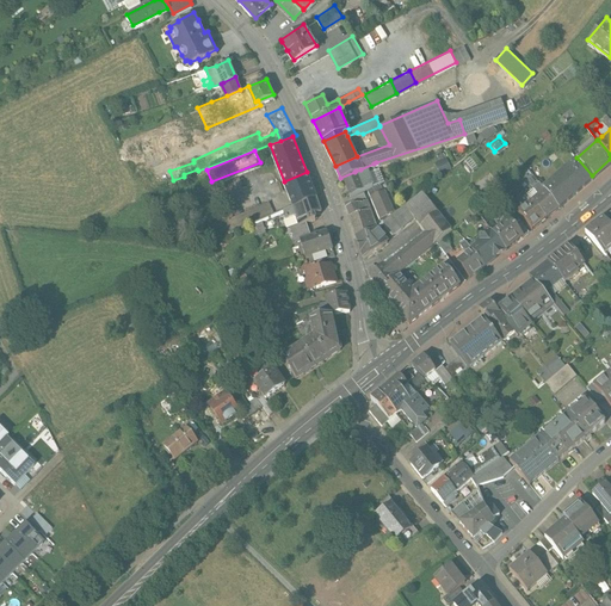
[(575,156),(543,185),(559,204),(592,175),(576,158),(575,156)]
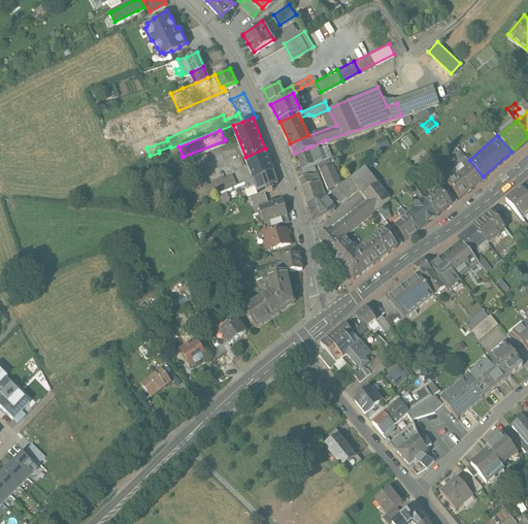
[(307,148),(306,149),(297,152),(302,166),(322,158),(318,148),(317,144),(311,146),(307,148)]
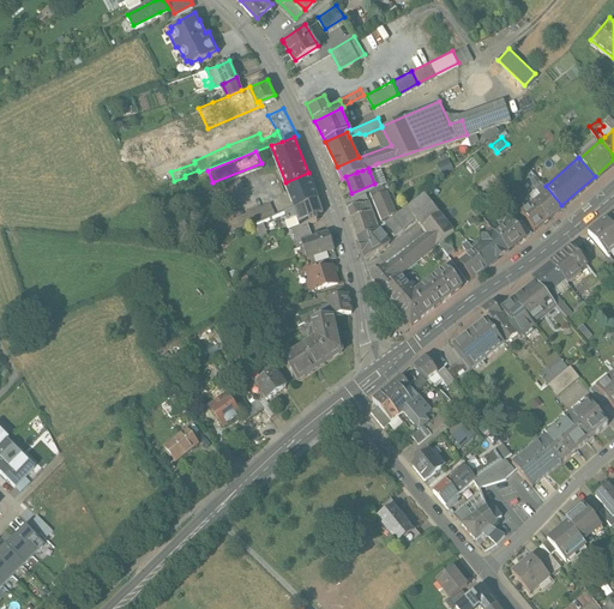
[(308,173),(286,182),(294,204),(296,204),(317,196),(308,173)]
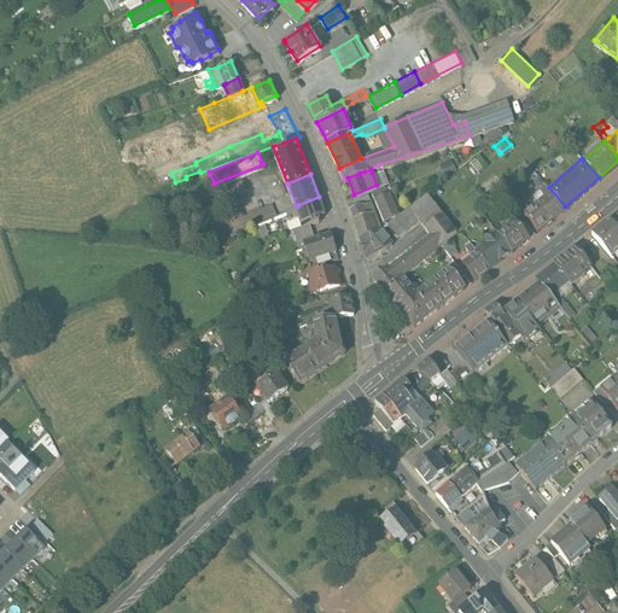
[(549,187),(544,181),(538,185),(546,193),(537,199),(552,217),(565,206),(549,187)]
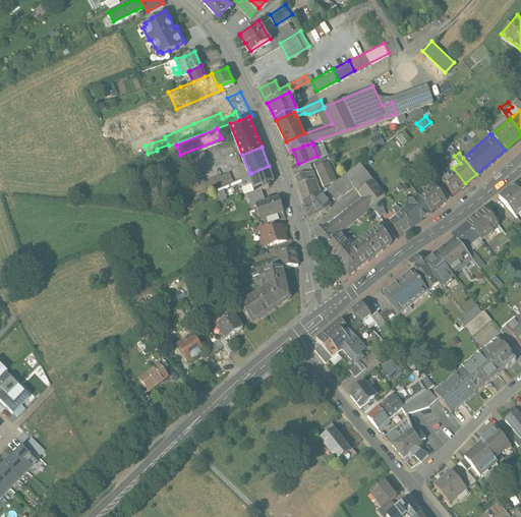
[(325,156),(313,161),(324,183),(335,178),(325,156)]
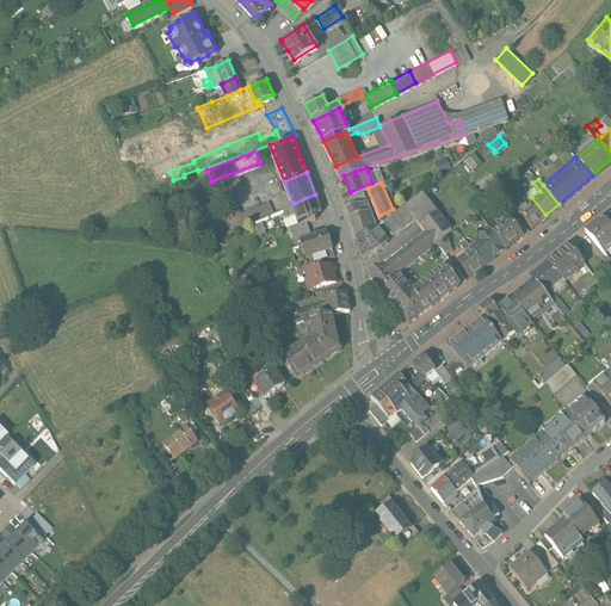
[(364,190),(344,198),(346,205),(366,198),(364,190)]
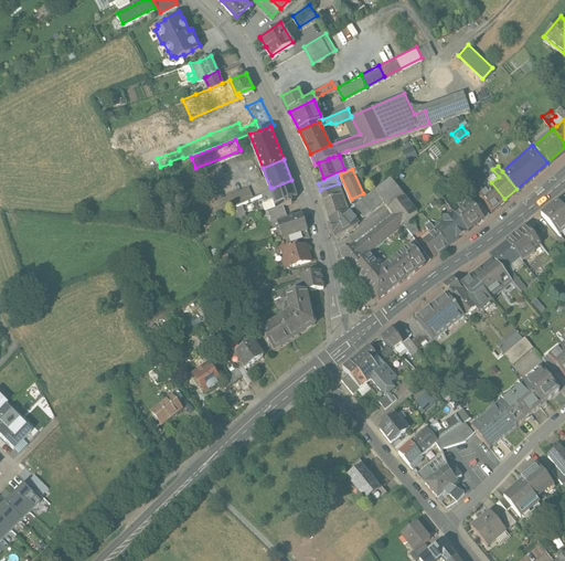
[(491,182),(483,189),(476,178),(470,182),(491,208),(504,199),(491,182)]
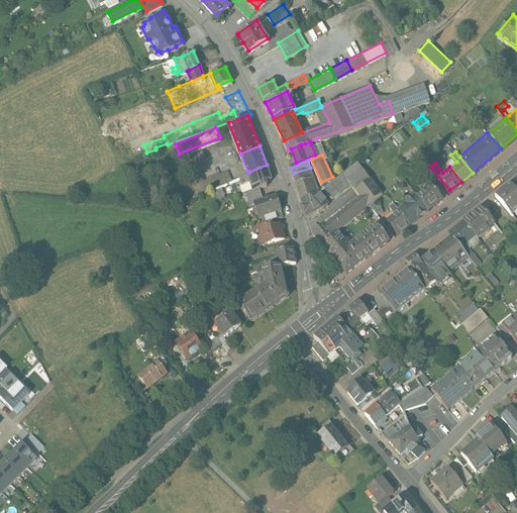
[(267,165),(249,172),(247,172),(239,176),(241,183),(249,181),(251,187),(251,188),(259,186),(267,183),(265,179),(272,177),(267,165)]
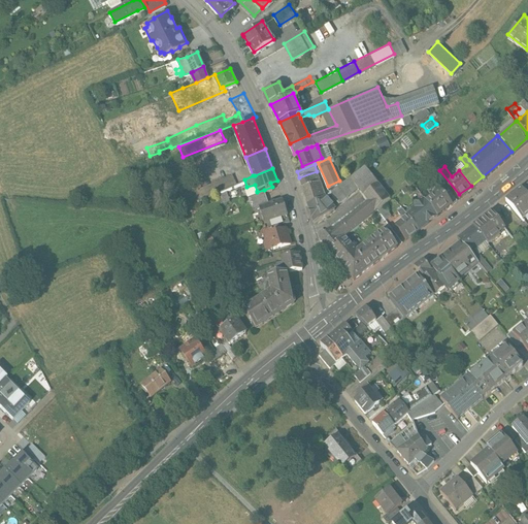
[(299,177),(307,202),(323,196),(325,195),(320,178),(317,171),(299,177)]
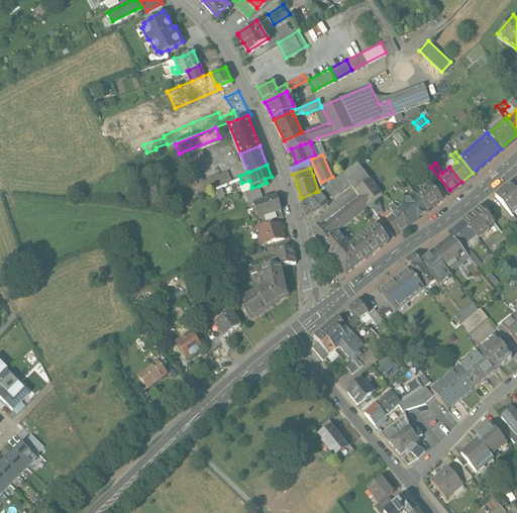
[(226,169),(190,184),(194,195),(230,179),(226,169)]
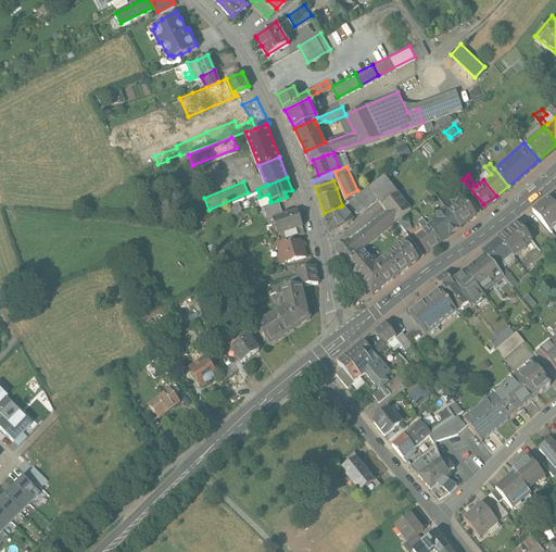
[(369,185),(358,193),(367,204),(378,197),(369,185)]
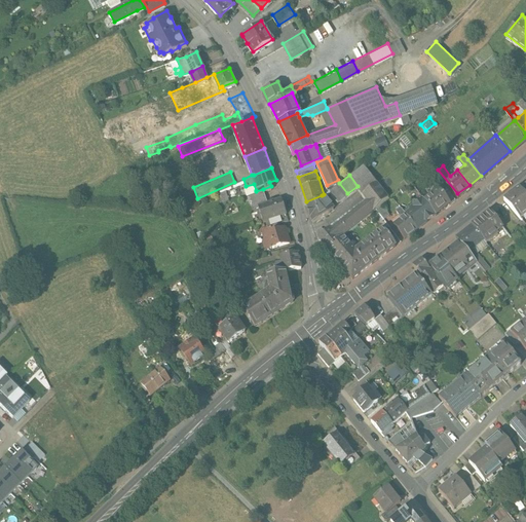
[(422,184),(415,176),(410,180),(417,188),(422,184)]
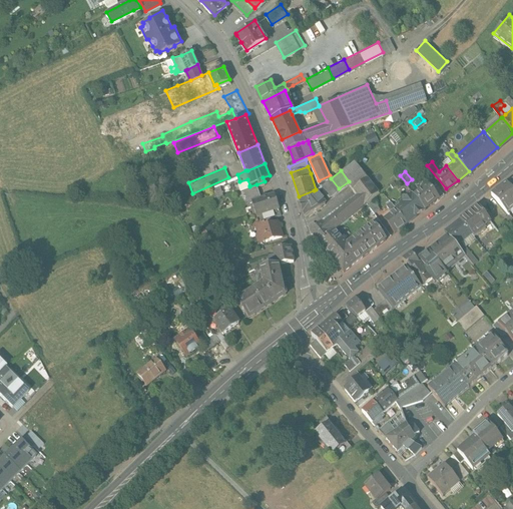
[(368,176),(353,187),(357,193),(364,202),(366,200),(371,196),(379,190),(368,176)]
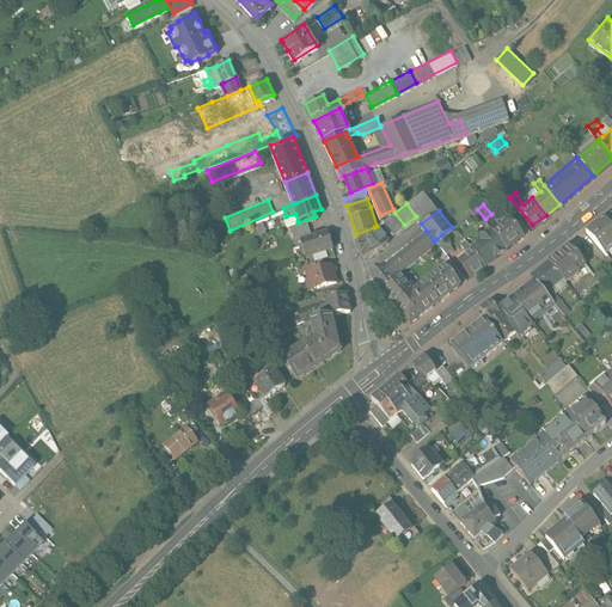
[(395,213),(383,221),(392,233),(404,225),(395,213)]
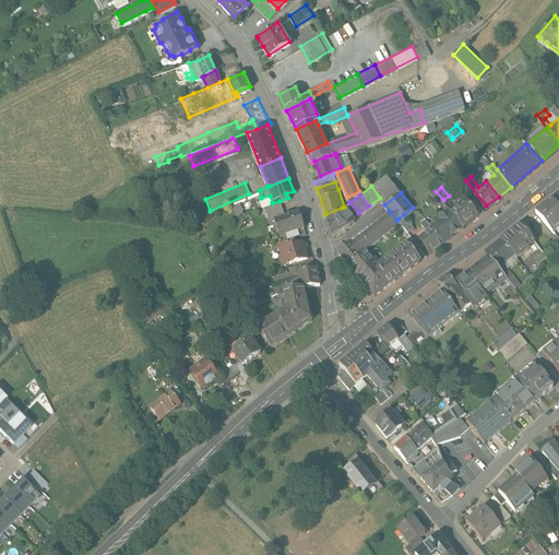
[(558,204),(550,196),(535,208),(556,231),(558,235),(558,204)]
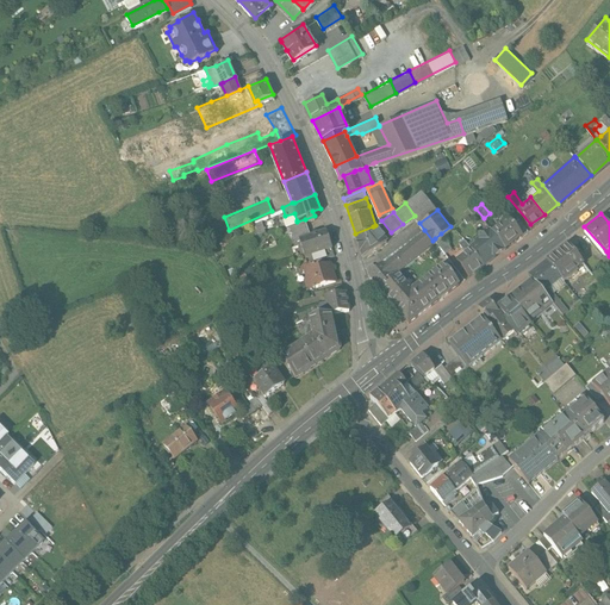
[(509,214),(491,228),(505,244),(522,231),(509,214)]
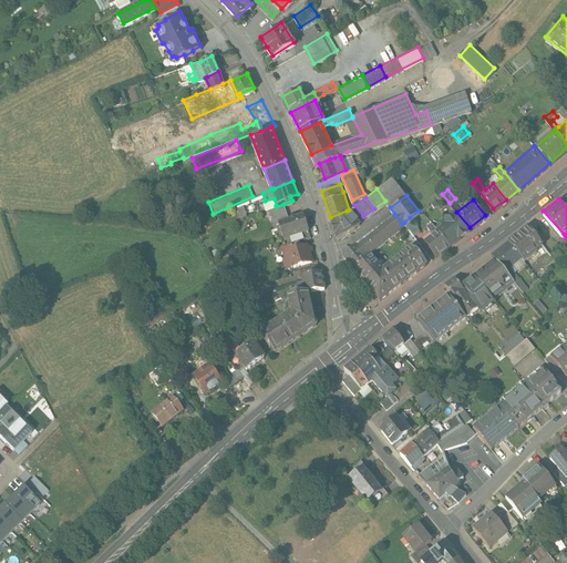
[(284,204),(276,206),(276,205),(269,207),(271,215),(286,210),(284,204)]
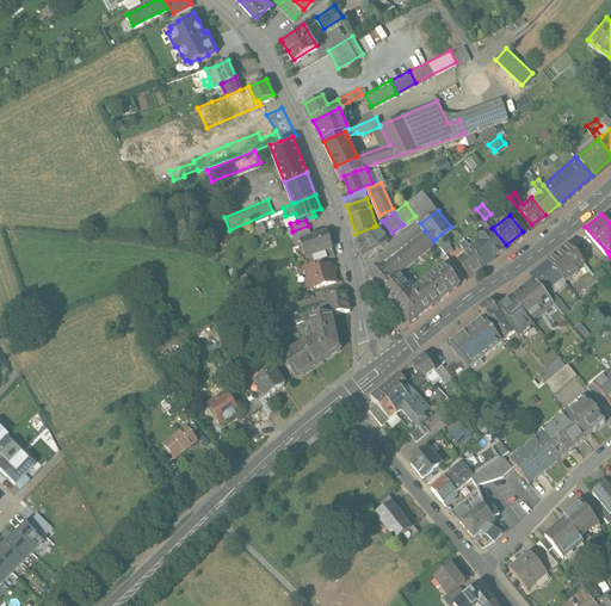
[(308,226),(292,232),(295,239),(300,237),(300,236),(310,233),(308,226)]
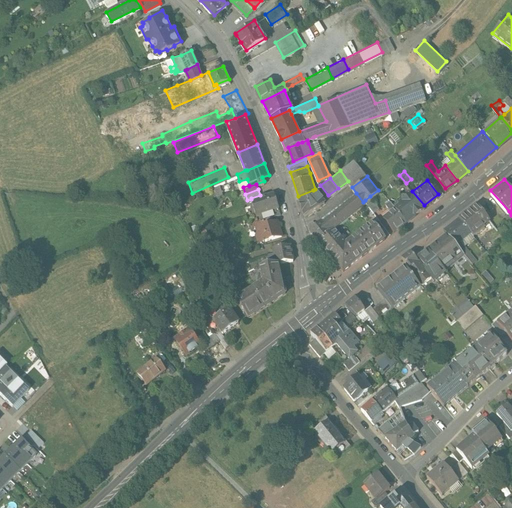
[(312,192),(298,196),(304,214),(319,205),(324,201),(315,189),(313,190),(312,192)]
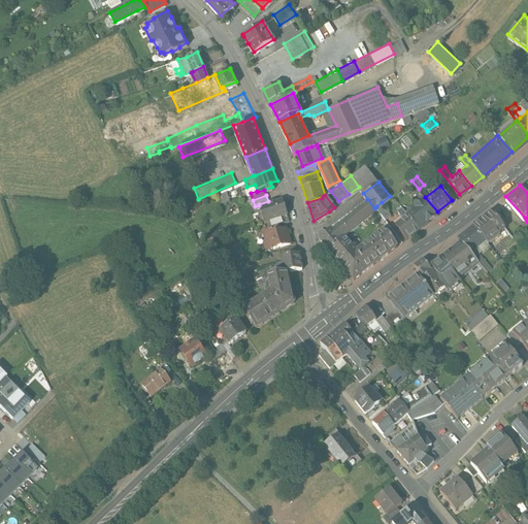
[(268,201),(259,204),(259,205),(264,220),(288,211),(283,196),(268,201)]
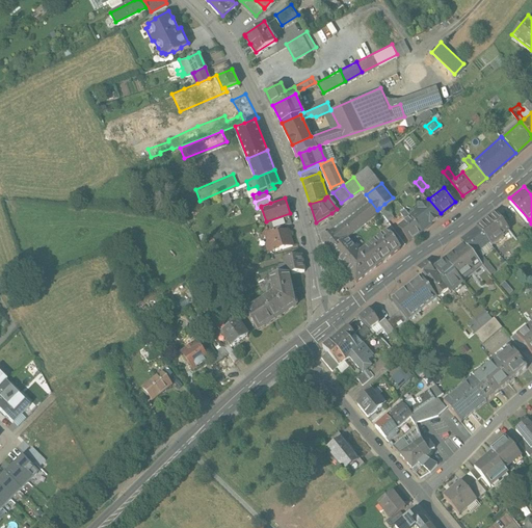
[(427,198),(423,201),(418,200),(417,206),(414,208),(415,209),(409,213),(421,228),(441,213),(428,199),(427,198)]
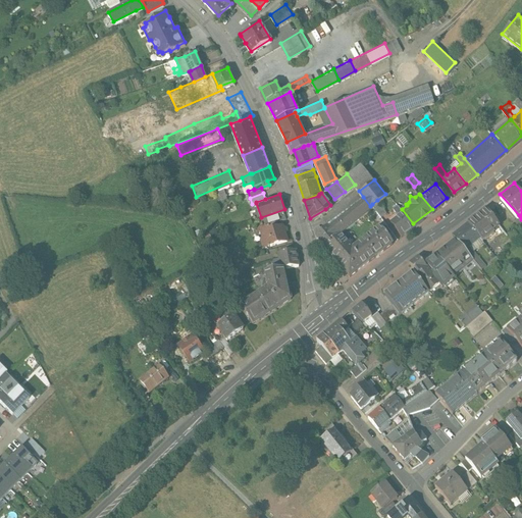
[(363,197),(341,213),(349,223),(370,206),(363,197)]
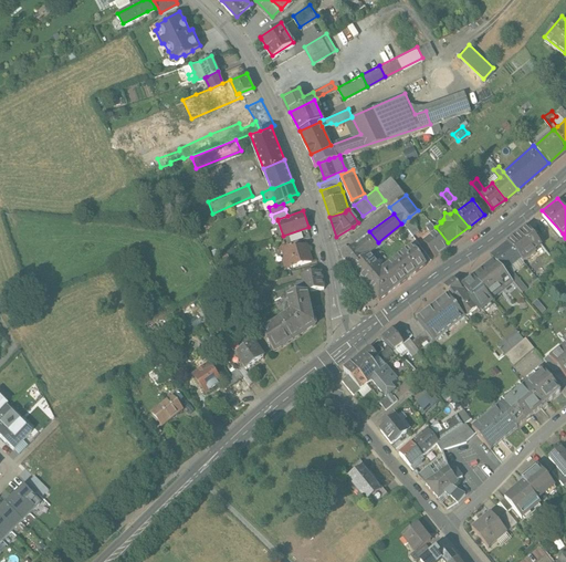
[(409,217),(404,221),(412,232),(418,228),(409,217)]
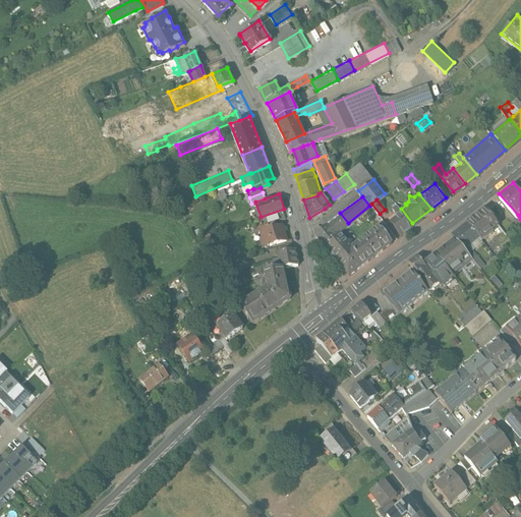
[(401,209),(396,202),(392,206),(397,212),(389,218),(401,232),(412,223),(401,209)]
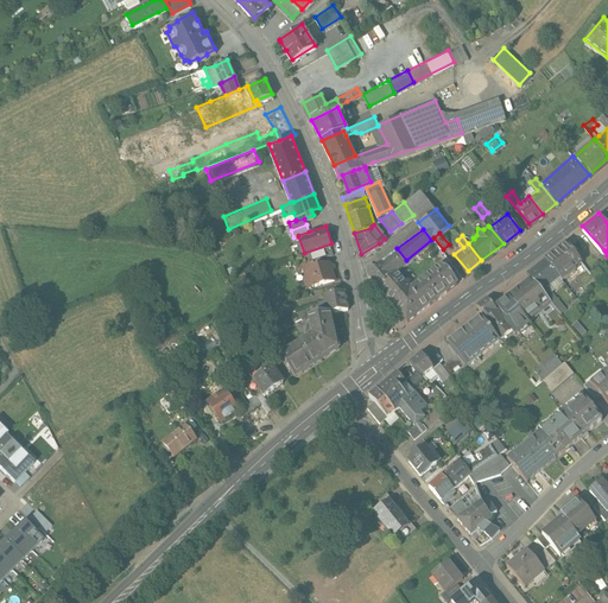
[(565,239),(544,255),(559,273),(567,281),(580,271),(587,265),(565,239)]
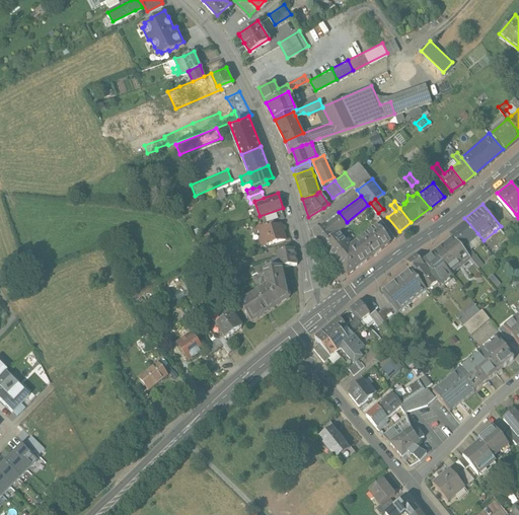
[(339,212),(324,223),(320,226),(313,232),(322,243),(338,230),(347,222),(339,212)]
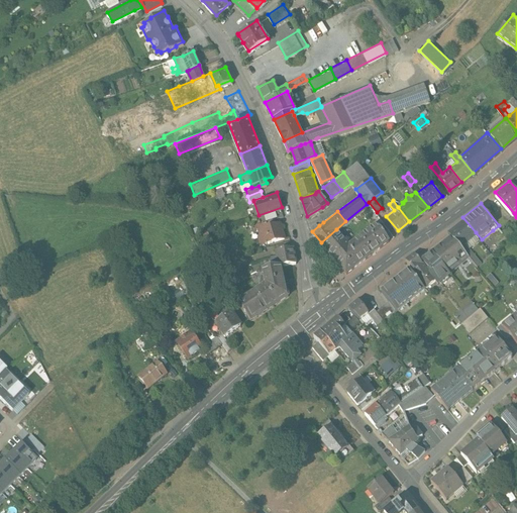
[(516,217),(514,213),(503,221),(509,229),(516,222),(516,217)]
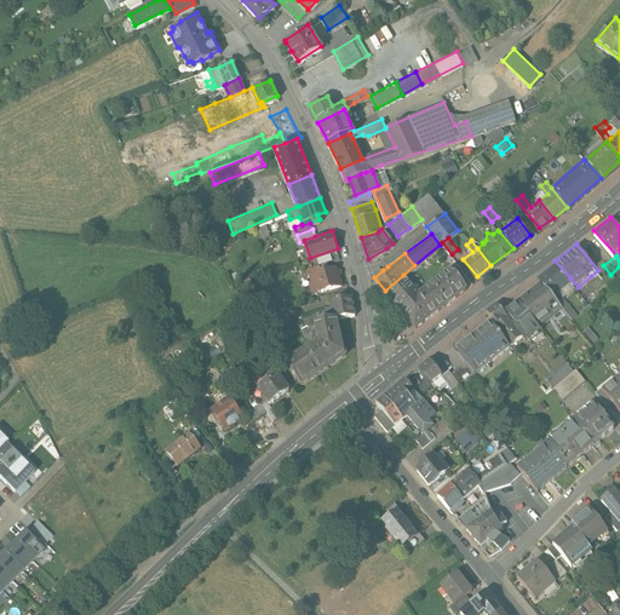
[(570,279),(555,260),(537,275),(545,285),(552,292),(570,279)]
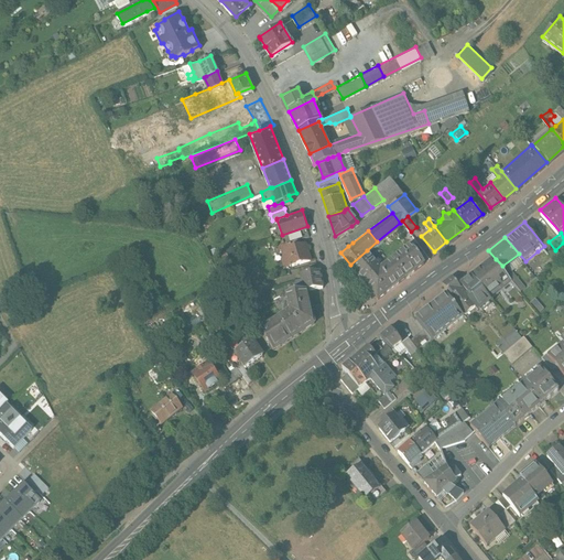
[(290,239),(278,243),(280,249),(282,248),(292,246),(290,239)]
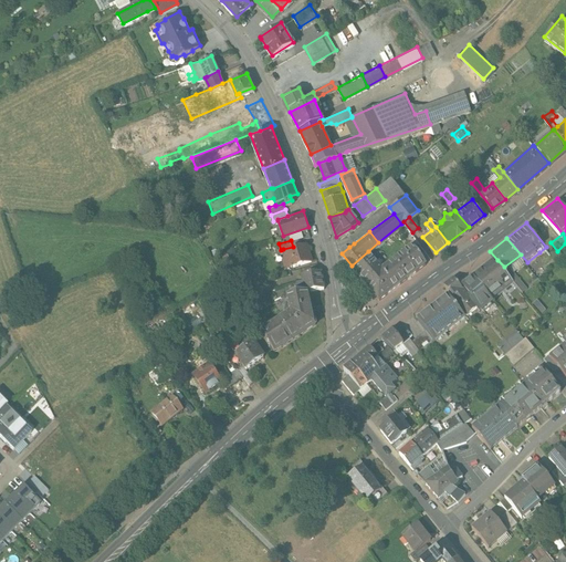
[(293,247),(283,249),(285,253),(283,258),(284,263),(287,264),(310,258),(305,242),(293,247)]
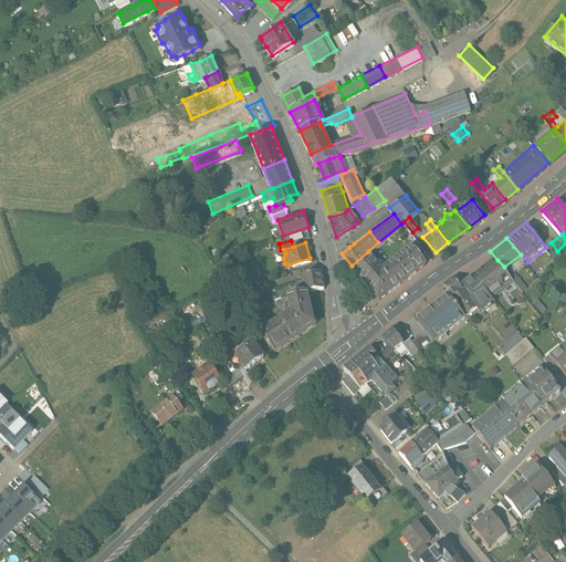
[(345,242),(339,246),(342,252),(342,253),(349,247),(345,242)]
